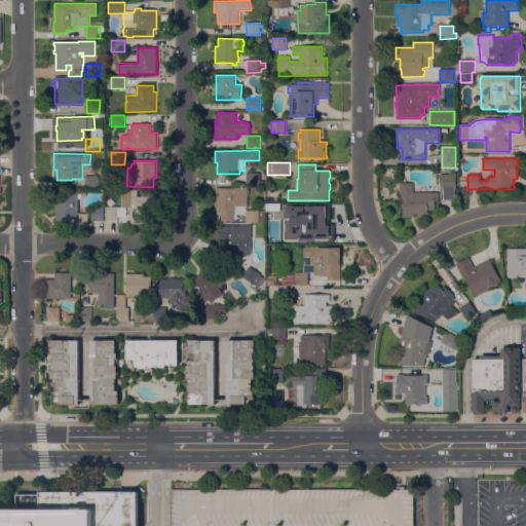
[(259,174),(259,185),(247,185),(247,174),(259,174)]
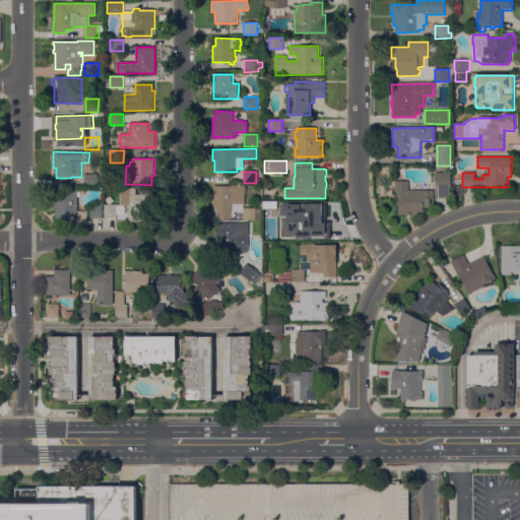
[(449,187),(449,197),(439,197),(439,187),(436,187),(436,173),(451,173),(451,187),(449,187)]
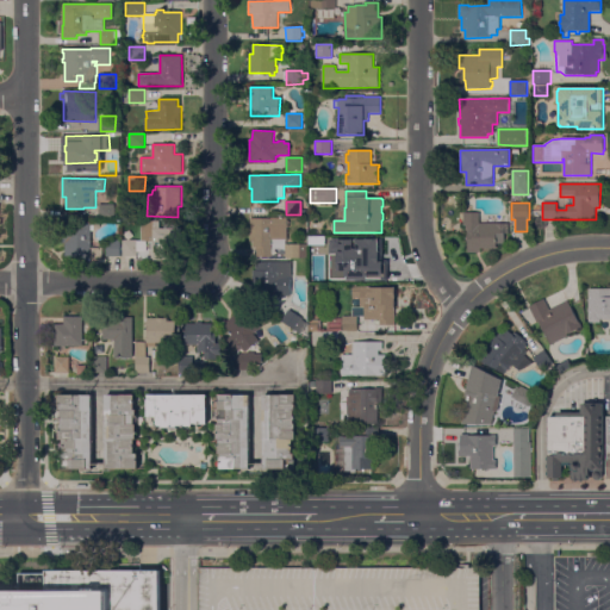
[(116,205),(116,218),(100,218),(100,205),(116,205)]
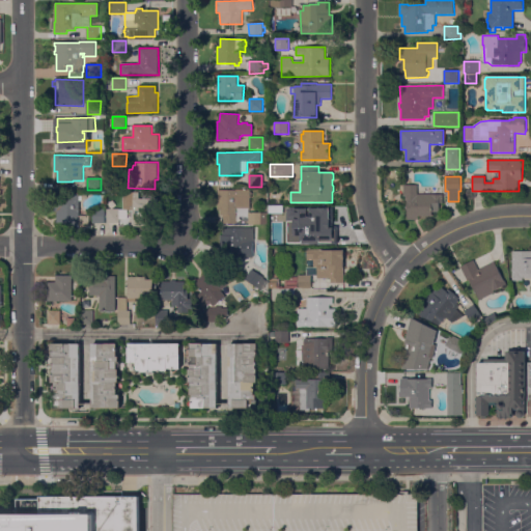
[(407,219),(408,200),(406,200),(406,196),(403,196),(403,186),(418,186),(418,195),(443,195),(443,203),(440,203),(440,212),(432,212),(432,217),(419,216),(419,220),(407,219)]
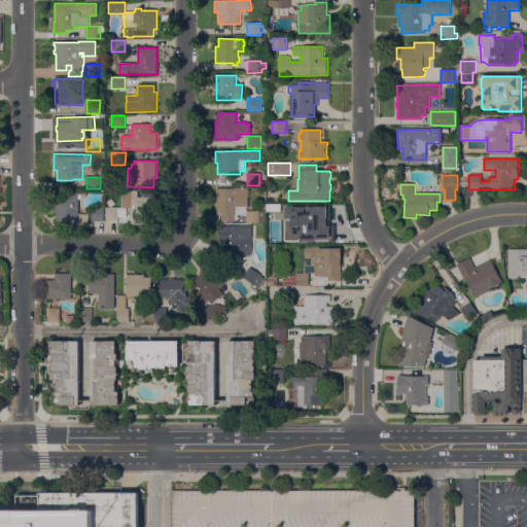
[(222,222),(222,214),(219,214),(219,209),(216,209),(216,189),(249,189),(249,197),(248,197),(248,207),(235,207),(235,222),(222,222)]
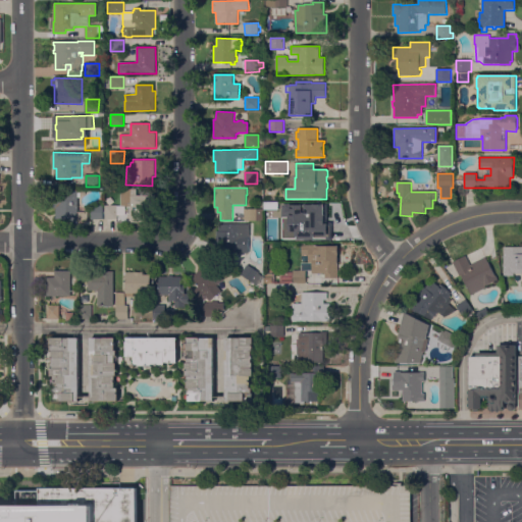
[(131,206),(121,206),(121,190),(137,190),(137,196),(155,196),(155,223),(133,223),(133,221),(131,221),(131,220),(131,206)]
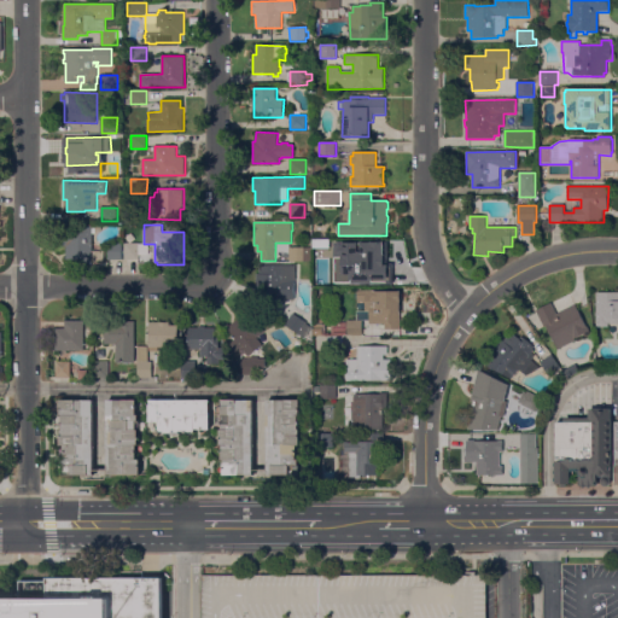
[(104,262),(93,262),(93,263),(81,263),(81,260),(66,260),(68,246),(63,246),(63,237),(68,237),(68,233),(79,233),(80,226),(93,226),(92,228),(95,228),(95,234),(93,234),(93,251),(104,251),(104,262)]
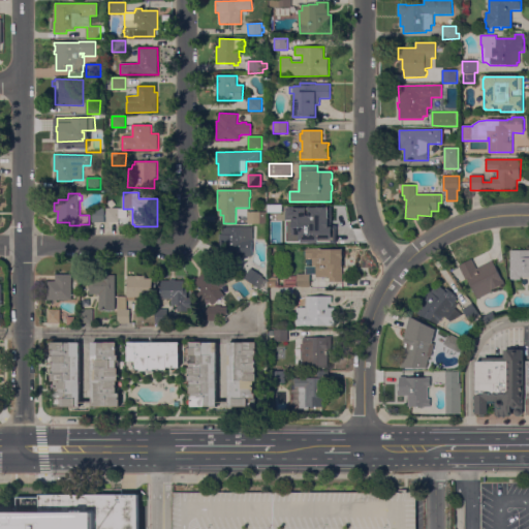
[(292,217),(279,217),(279,206),(292,206),(292,217)]
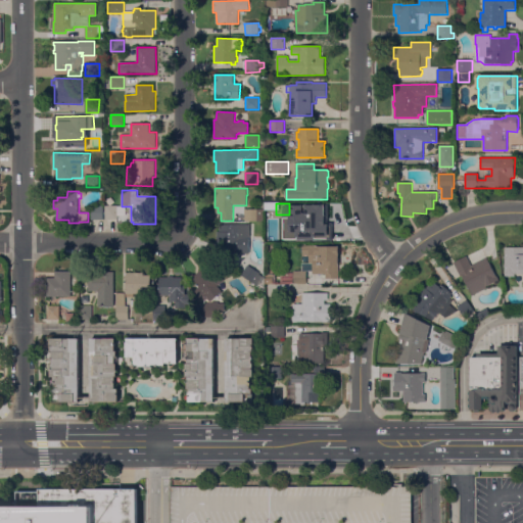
[(92,220),(92,205),(103,206),(103,220),(92,220)]
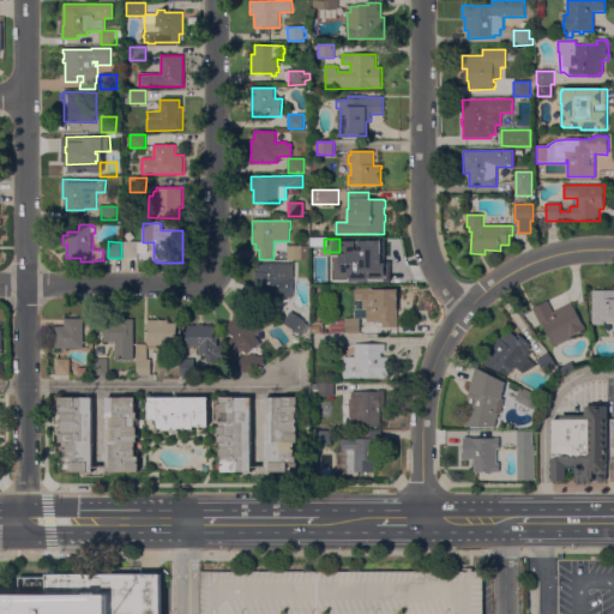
[(124,257),(124,241),(138,242),(138,258),(124,257)]
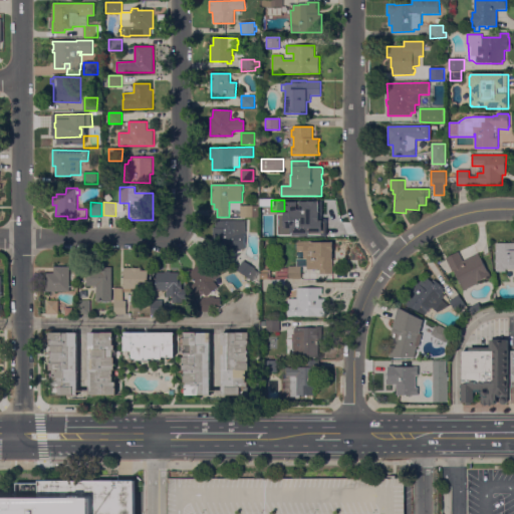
[(260,207),(259,218),(241,218),(241,206),(260,207)]
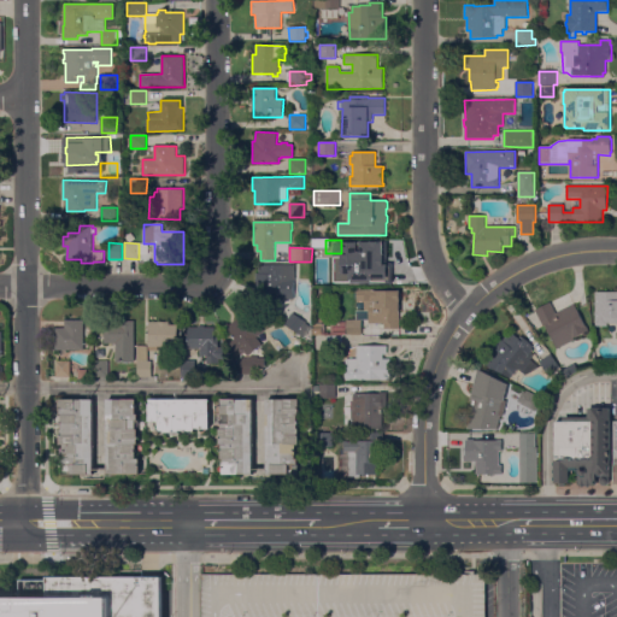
[(381,248),(381,257),(389,257),(389,283),(356,283),(356,274),(345,274),(345,257),(353,257),(353,248),(381,248)]
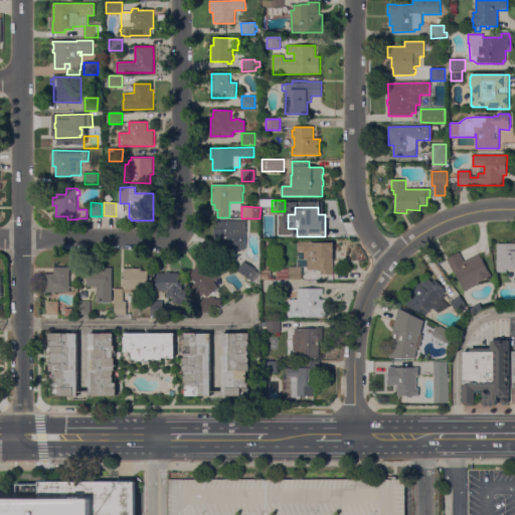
[(247,221),(247,233),(245,233),(245,249),(238,249),(238,251),(228,251),(228,246),(214,246),(214,229),(216,229),(216,221),(247,221)]
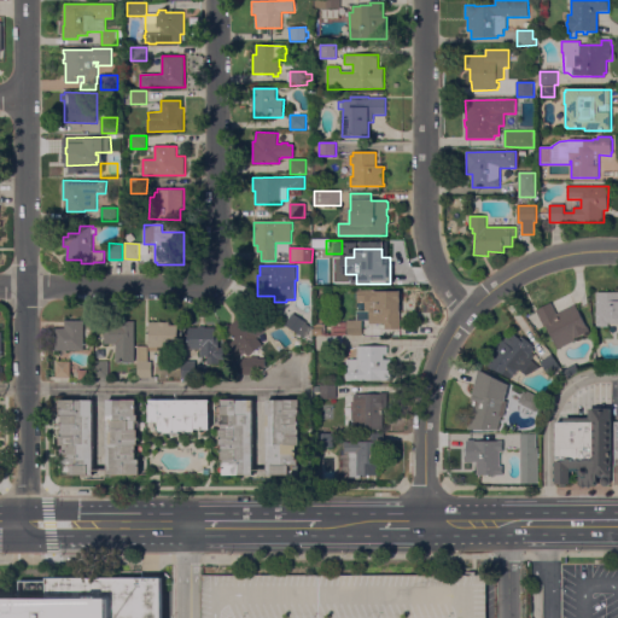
[(366,303),(357,303),(357,291),(400,291),(400,293),(401,293),(402,295),(402,299),(401,299),(400,330),(385,330),(385,325),(369,325),(369,320),(356,320),(357,310),(366,310),(366,303)]
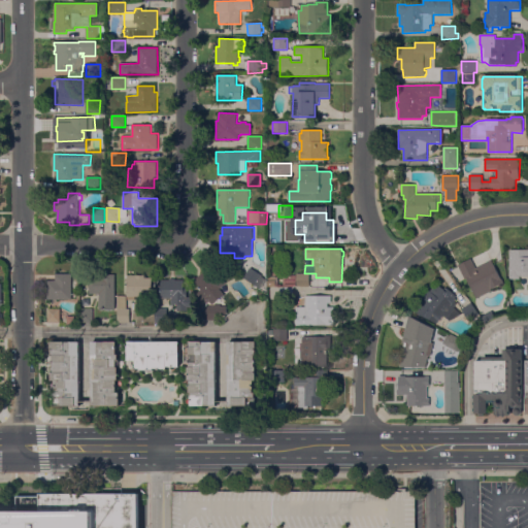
[(527,250),(527,276),(520,276),(520,279),(509,279),(510,250),(527,250)]
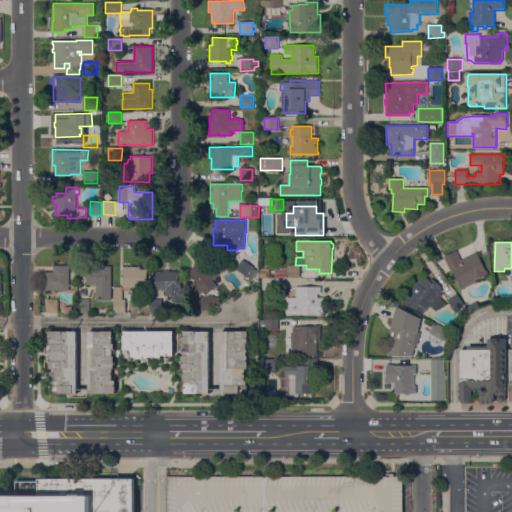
[(476,253),(486,271),(487,270),(489,274),(476,281),(477,283),(463,290),(453,270),(451,271),(444,258),(457,251),(461,260),(476,253)]
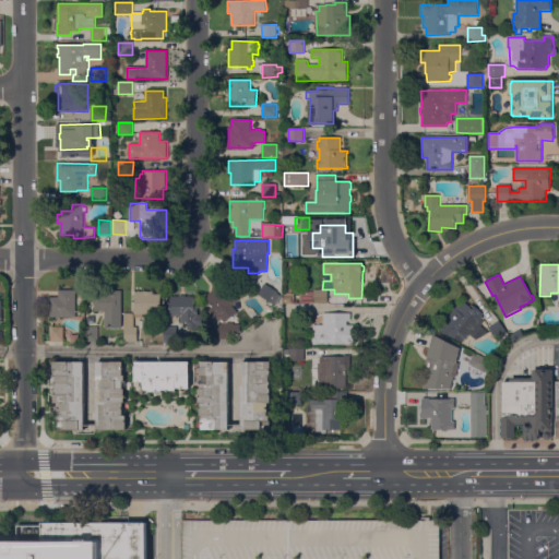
[(225,322),(222,318),(218,320),(216,317),(214,319),(209,311),(214,307),(205,297),(215,289),(214,287),(223,280),(239,300),(238,301),(244,308),(225,322)]
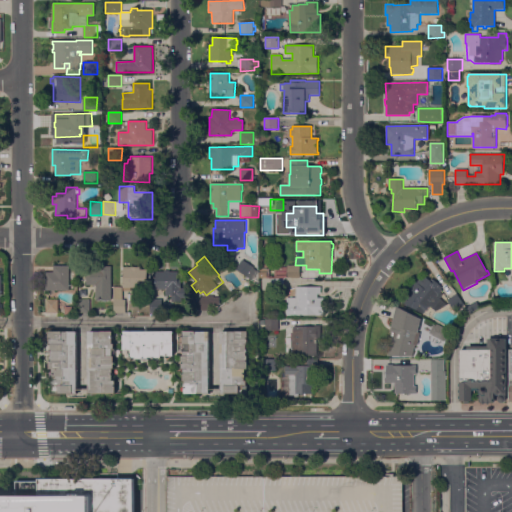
[(252,281),(236,271),(242,260),(258,270),(252,281)]
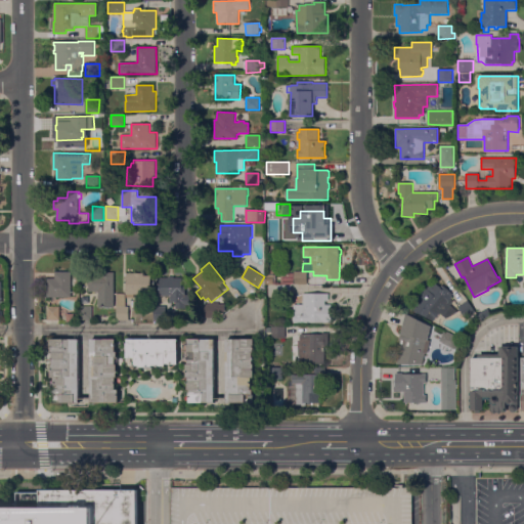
[(72,297),(47,297),(47,278),(55,278),(55,272),(72,272),(72,297)]
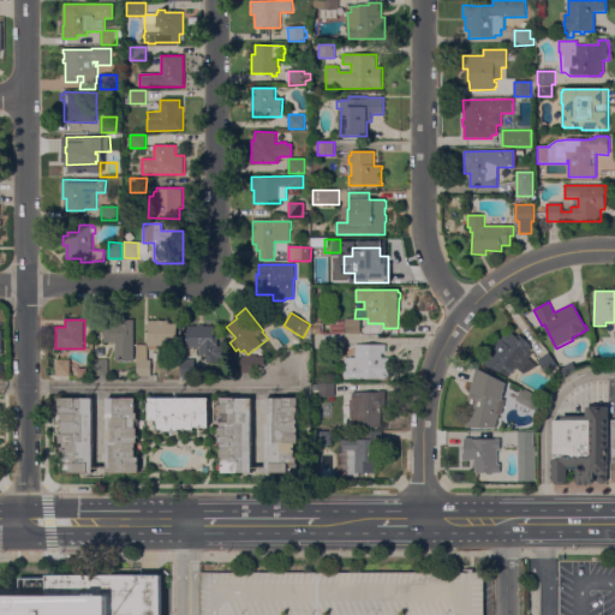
[(360,320),(360,334),(345,334),(346,320),(360,320)]
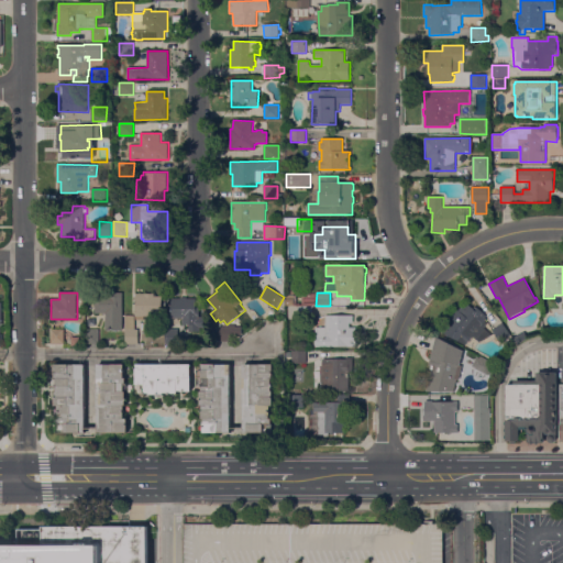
[(123,330),(107,330),(107,315),(96,315),(96,294),(123,294),(123,330)]
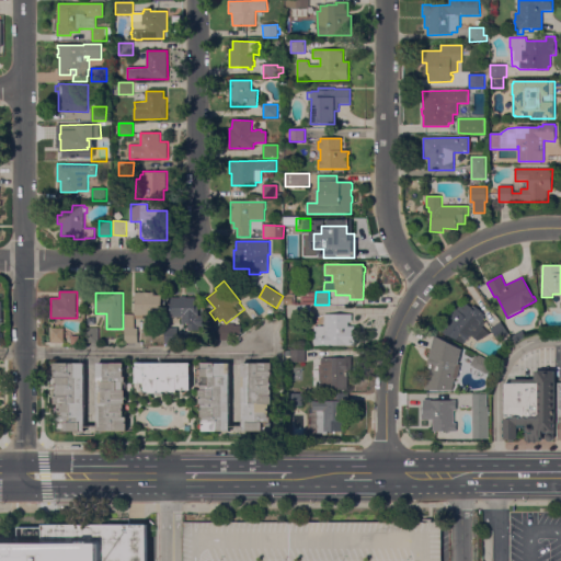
[(155,293),(155,295),(161,295),(161,313),(149,313),(149,316),(144,316),(144,319),(136,319),(136,293),(155,293)]
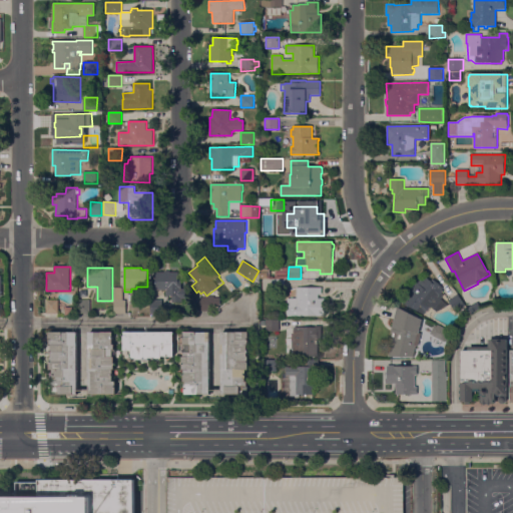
[(165,273),(165,272),(170,272),(170,273),(178,273),(178,281),(182,281),(181,289),(186,289),(186,299),(182,299),(182,302),(173,302),(173,297),(167,297),(167,290),(156,290),(156,273),(165,273)]
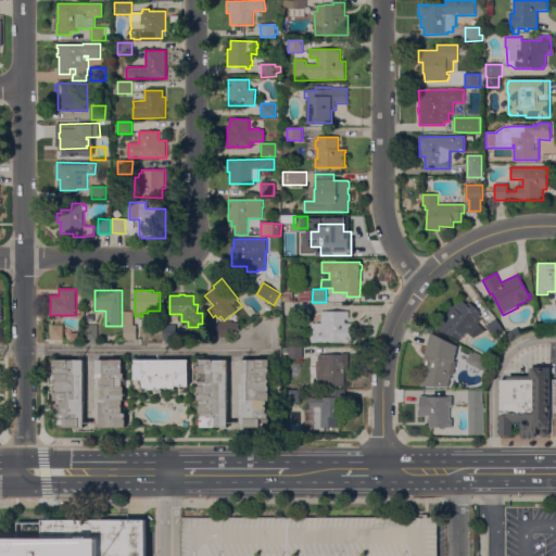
[(480,315),(478,318),(481,320),(478,324),(487,331),(475,338),(471,336),(467,332),(460,341),(433,327),(451,305),(453,307),(456,303),(458,304),(462,301),(465,303),(467,301),(480,312),(479,314),(480,315)]
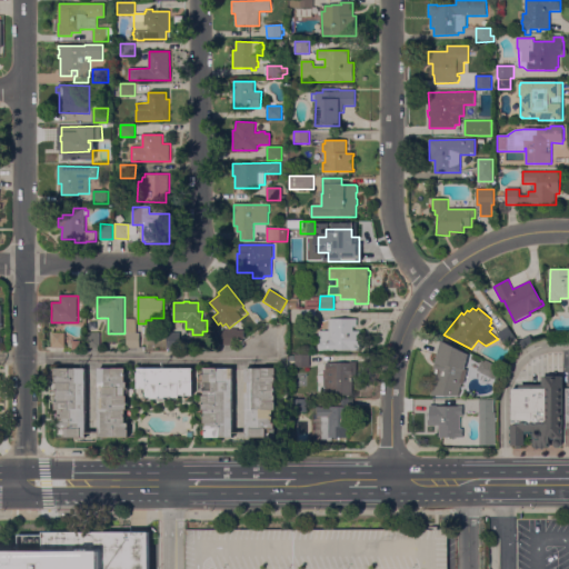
[(317,320),(301,320),(301,310),(317,310),(317,320)]
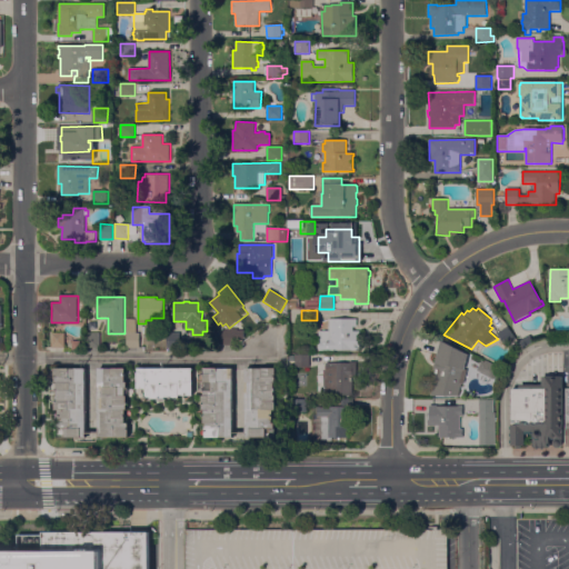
[(127,319),(137,319),(137,333),(140,333),(140,348),(127,348),(127,319)]
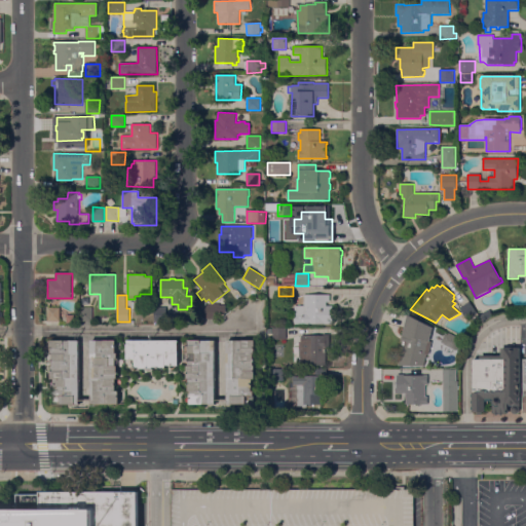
[(304,295),(330,295),(330,302),(327,302),(327,306),(333,306),(333,324),(295,324),(295,306),(304,306),(304,295)]
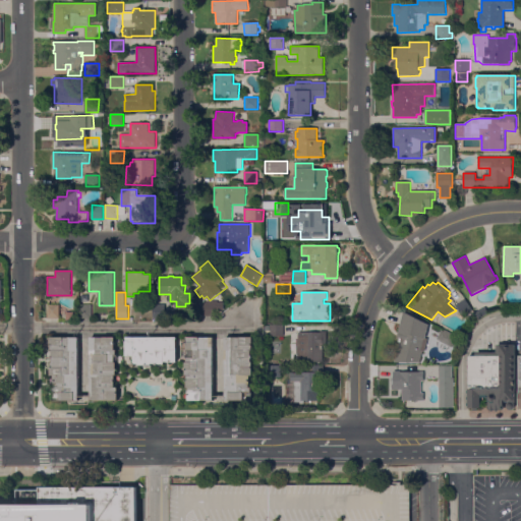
[(465,299),(472,310),(464,317),(456,306),(465,299)]
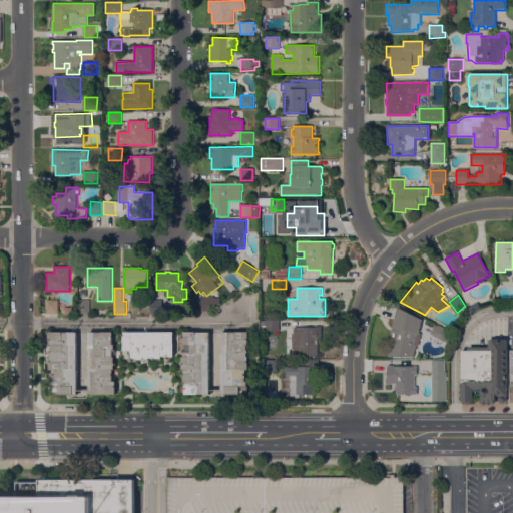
[(200,298),(207,298),(208,296),(219,296),(218,307),(213,307),(213,312),(200,312),(200,298)]
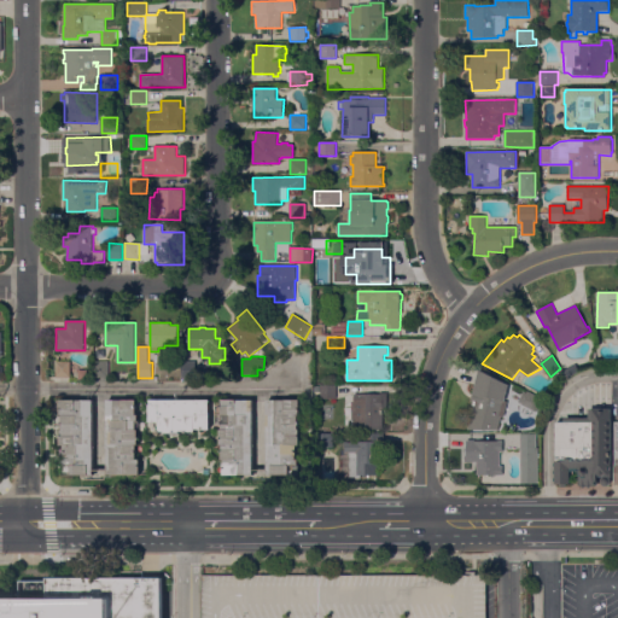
[(71,378),(57,378),(56,362),(71,362),(71,378)]
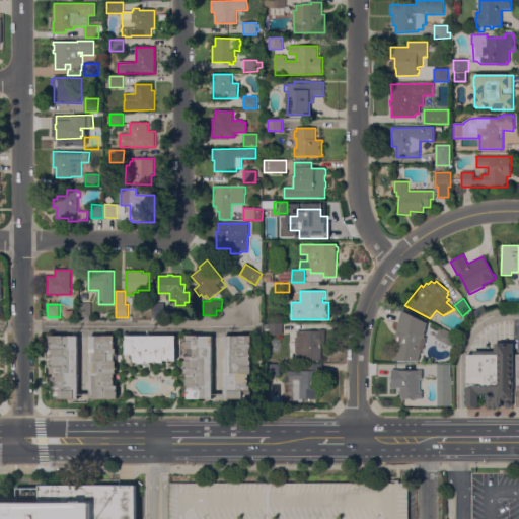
[(91,317),(79,317),(79,304),(91,304),(91,317)]
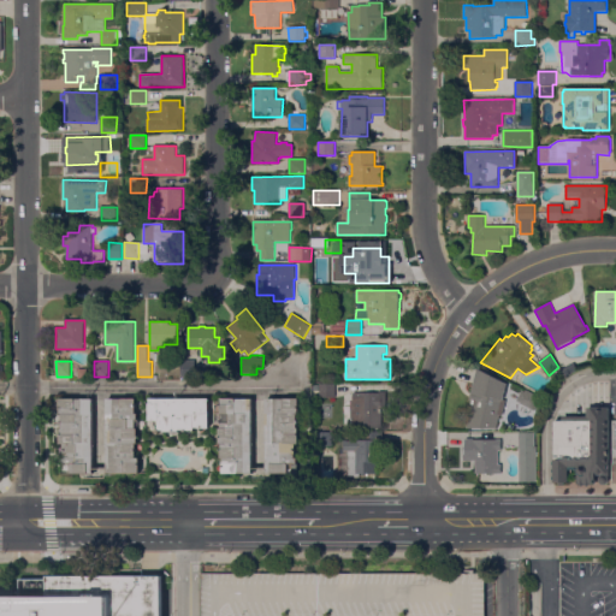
[(182,361),(196,361),(196,377),(182,377),(182,361)]
